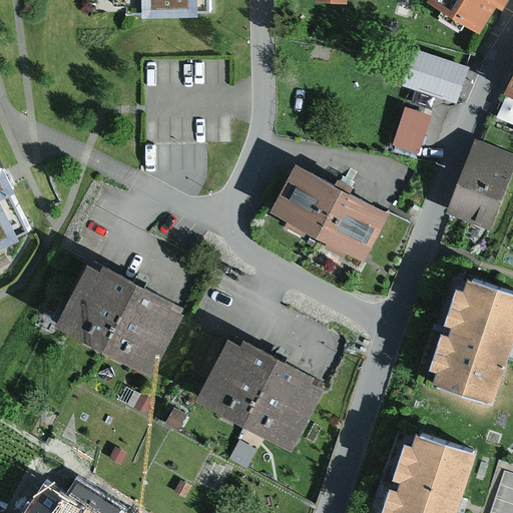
[(109,0),(110,12),(208,11),(207,0),(109,0)]
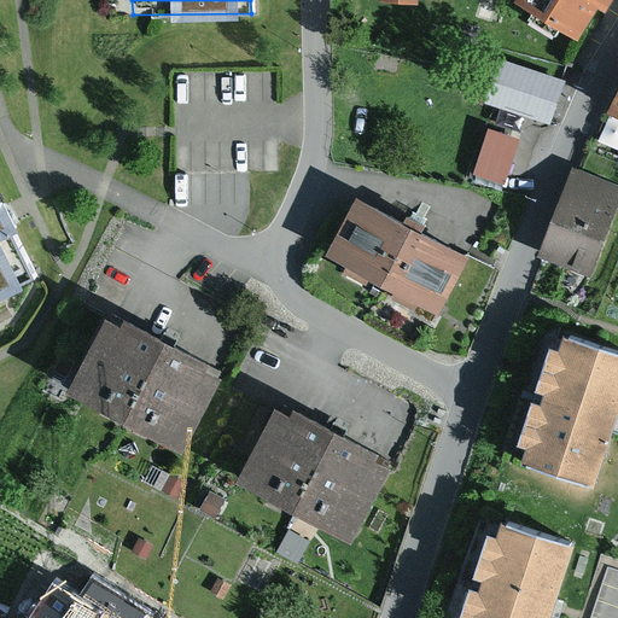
[(513,0),(576,39),(596,5),(605,10),(610,0),(513,0)]
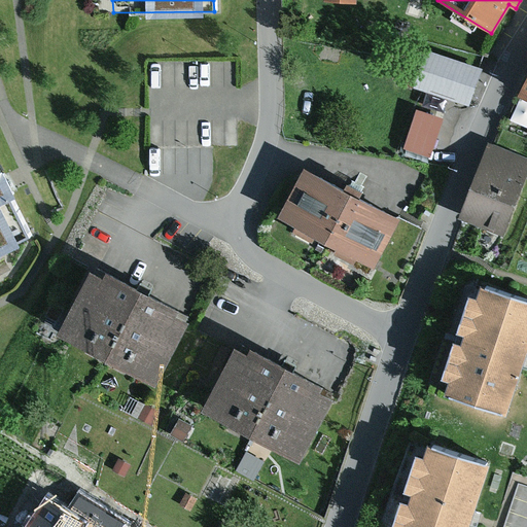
[(480,67),(423,47),(410,86),(466,106),(480,67)]
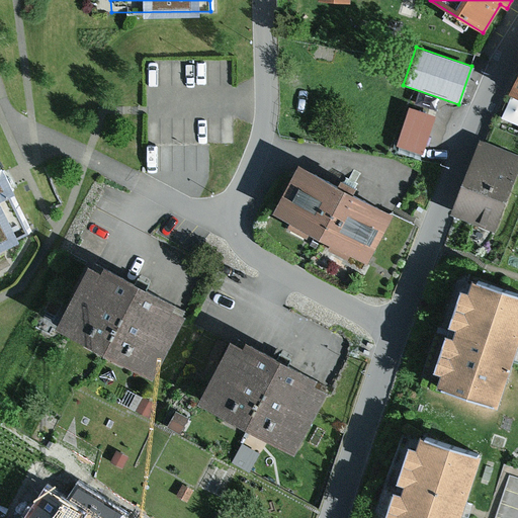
[(517,60),(503,90),(517,96),(517,60)]
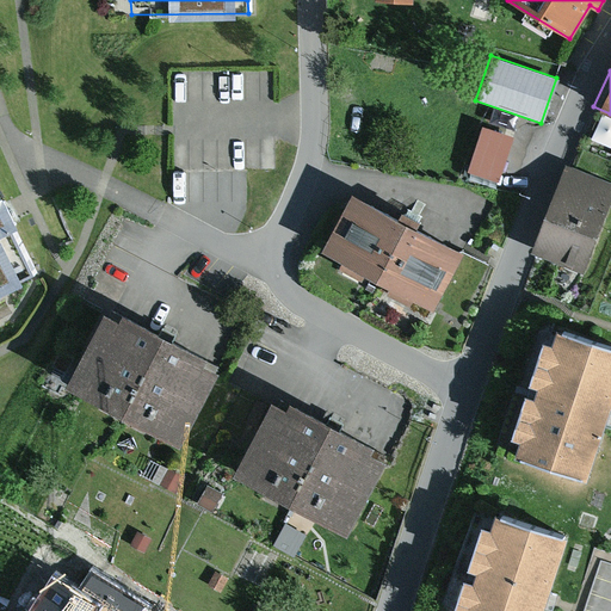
[(512,137),(480,128),(467,171),(499,181),(512,137)]
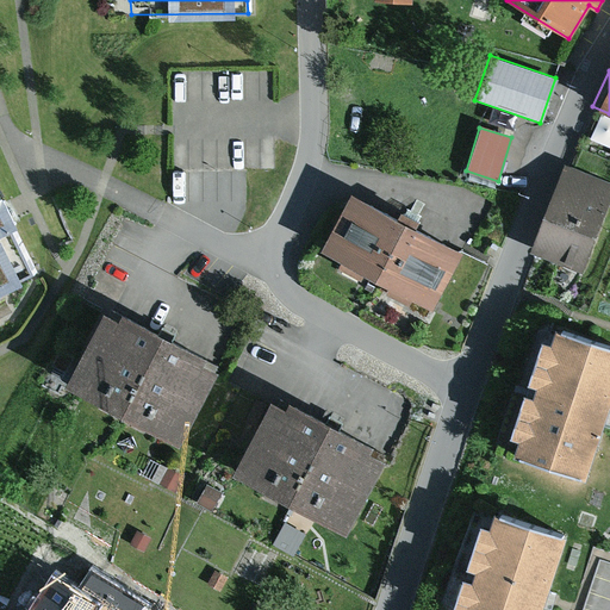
[(609,209),(609,181),(567,165),(531,251),(585,273),(609,209)]
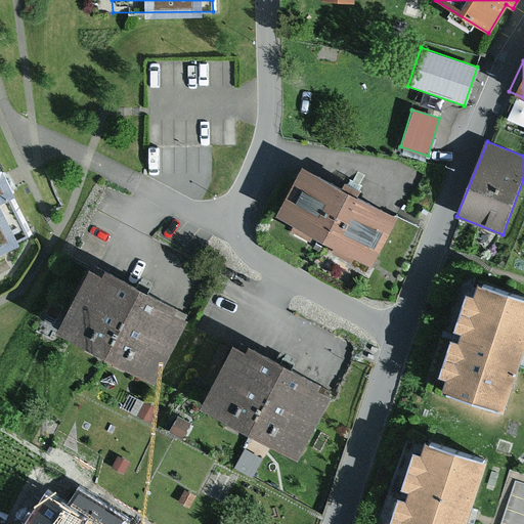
[(0,246),(29,232),(9,194),(14,191),(8,179),(1,164),(0,164),(0,246)]
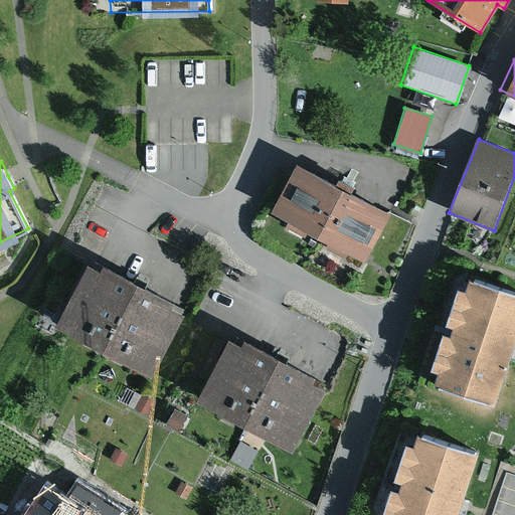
[(391,212),(296,163),(271,210),(286,218),(283,224),(304,235),(307,229),(328,240),(325,246),(344,255),(347,250),(366,261),(391,212)]
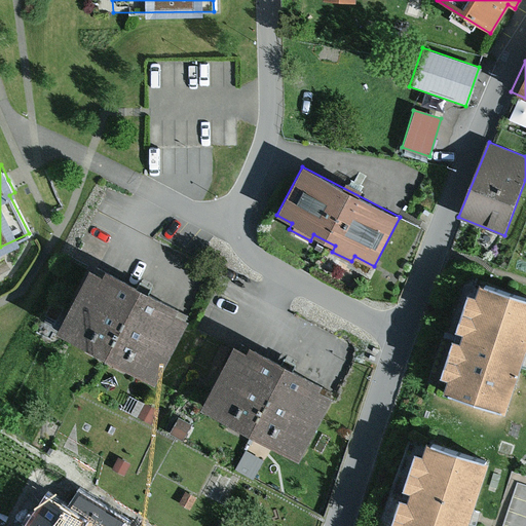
[(99,273),(87,268),(54,332),(154,383),(188,318),(173,309),(176,304),(103,266),(99,273)]
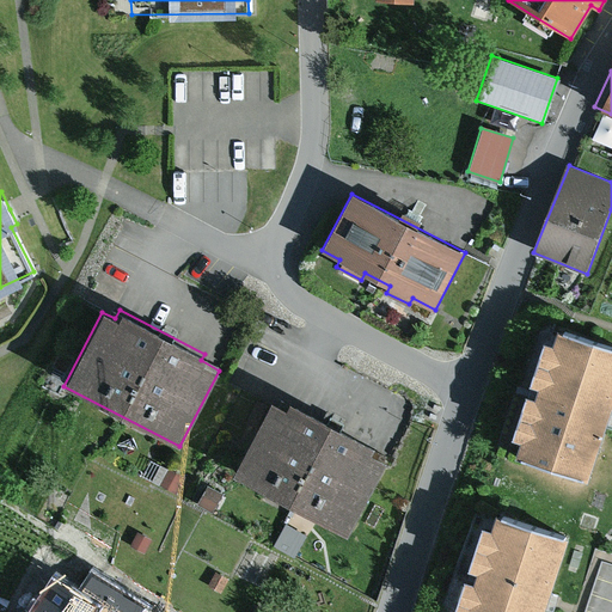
[(611,405),(611,347),(556,328),(551,343),(544,341),(528,385),(539,390),(534,401),(527,398),(513,438),(524,441),(519,454),(587,478),(609,417),(611,405)]
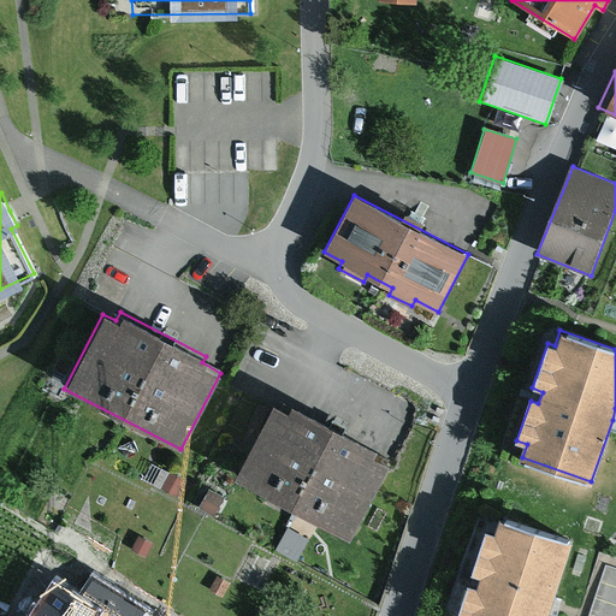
[(59,353),(51,367),(64,374),(72,360),(59,353)]
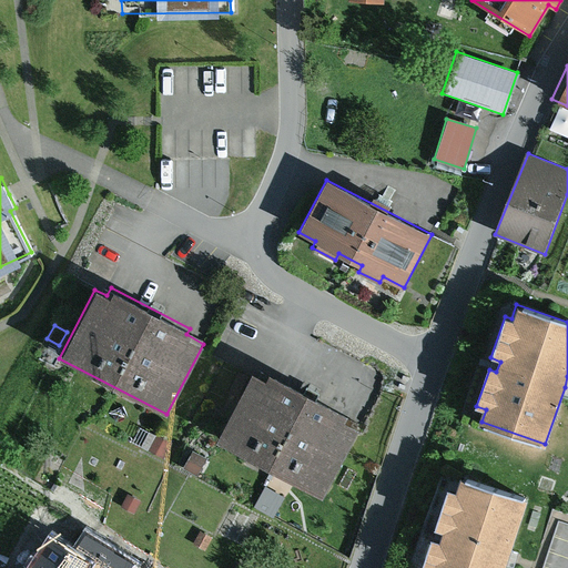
[(251,375),(216,442),(324,498),(359,430),(343,422),(346,414),(269,373),(263,382),(251,375)]
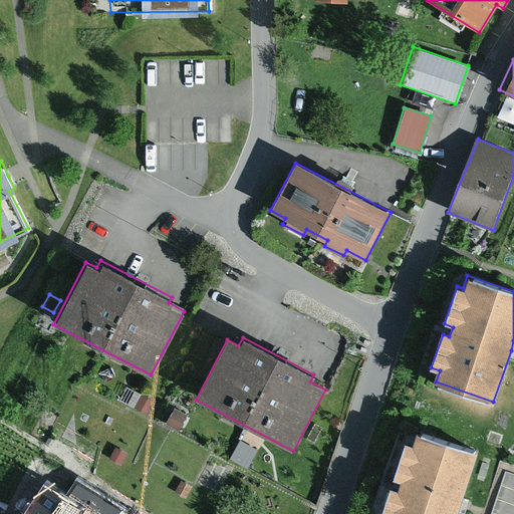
[(141,394),(134,407),(147,414),(154,401),(141,394)]
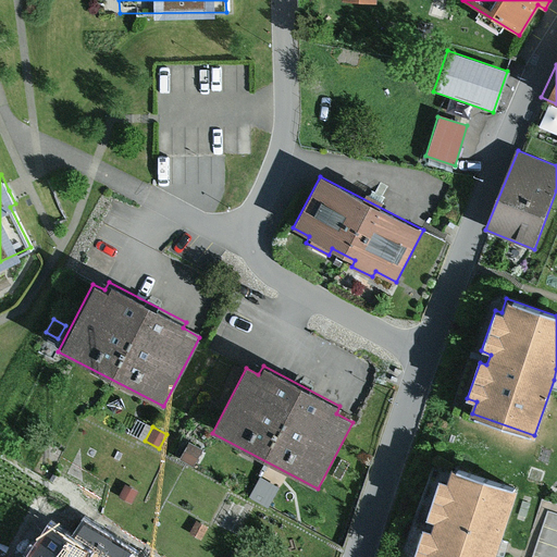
[(201,449),(188,443),(180,459),(193,466),(201,449)]
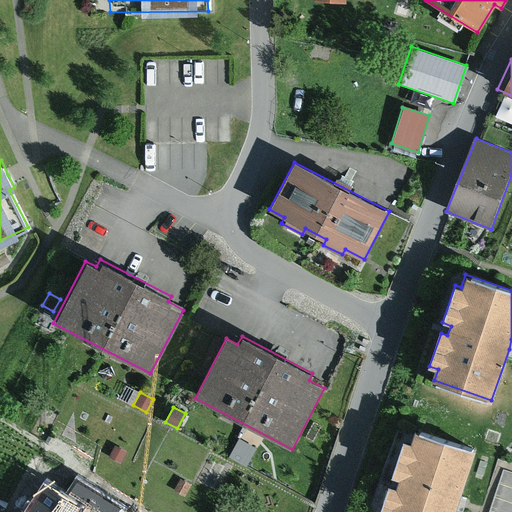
[(476,452),(414,430),(410,443),(404,441),(391,478),(400,481),(397,491),(390,488),(381,511),(455,511),(458,505),(476,452)]
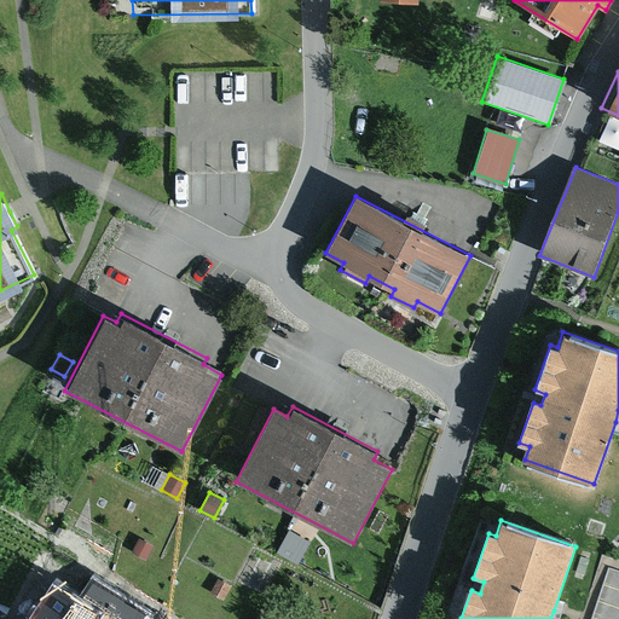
[(288,530),(276,551),(298,562),(308,541),(288,530)]
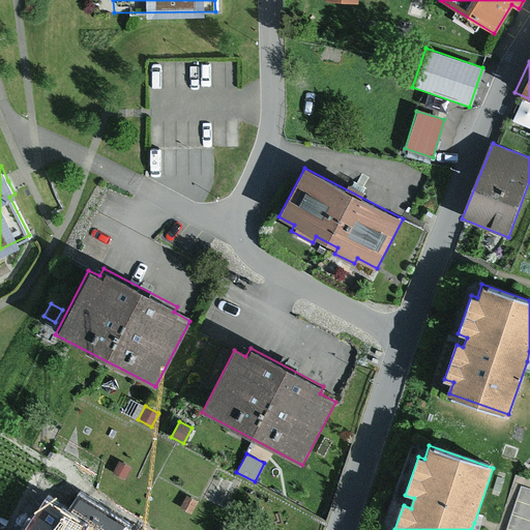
[(119,461),(113,473),(125,479),(130,467),(119,461)]
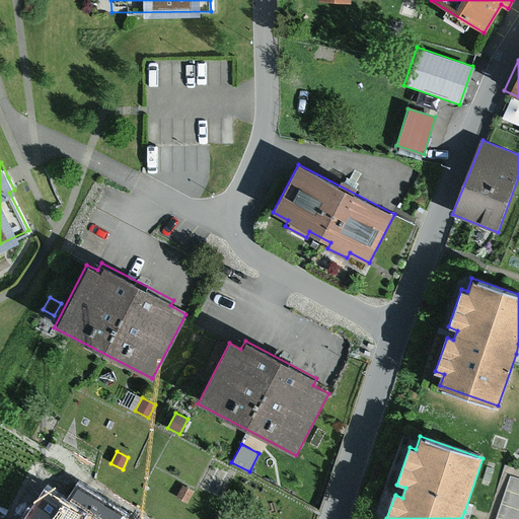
[(181,485),(175,497),(186,503),(193,491),(181,485)]
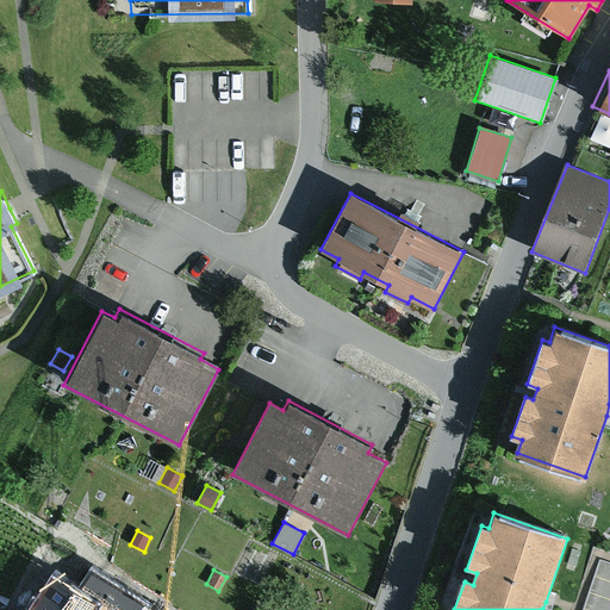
[(80,592),(53,574),(29,609),(142,609),(143,609),(92,574),(80,592)]
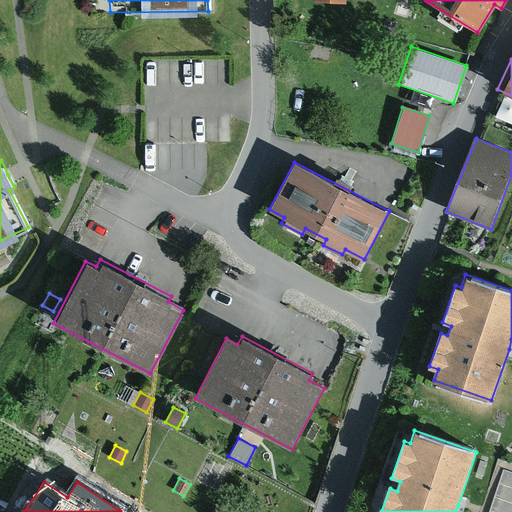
[(212,503),(207,511),(225,511),(226,511),(212,503)]
